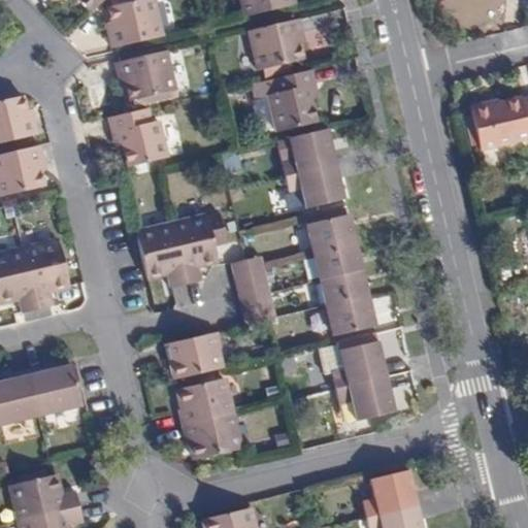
[(77,0),(90,12),(101,0),(77,0)]
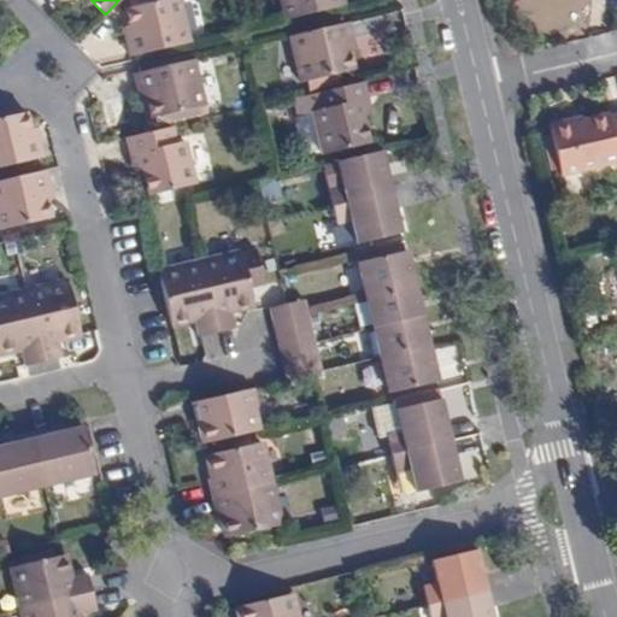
[(129,27),(136,56),(188,43),(180,0),(166,0),(152,4),(133,9),(125,10),(129,27)]
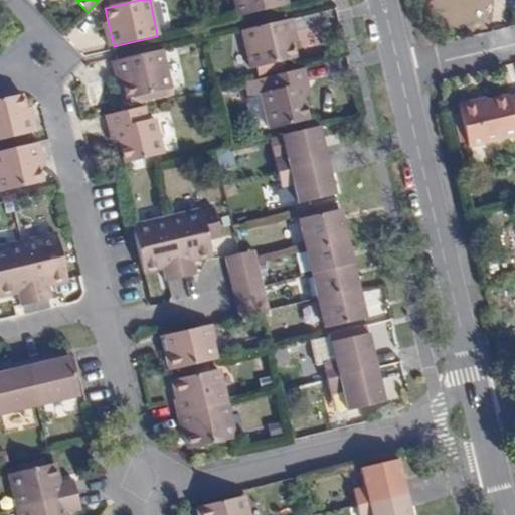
[(233,0),(237,17),(283,6),(281,0),(233,0)]
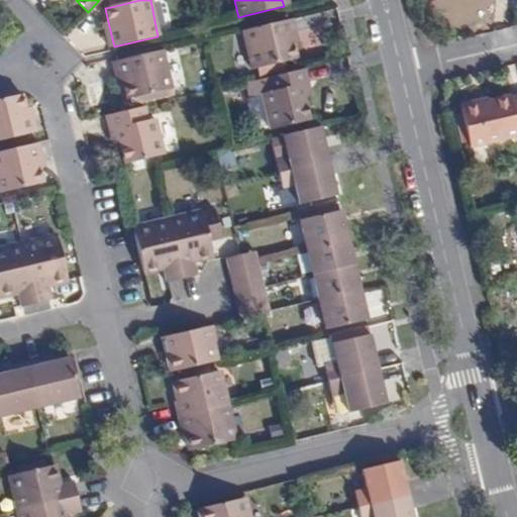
[(287,20),(293,43),(297,42),(292,19),(287,20)]
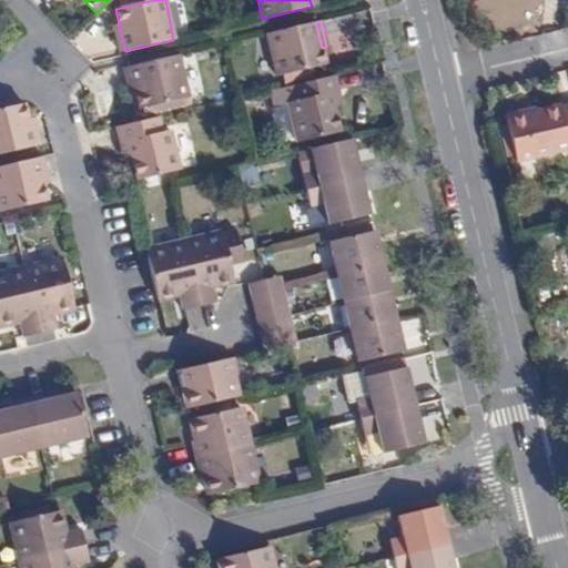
[(315,22),(264,36),(273,74),(325,62),(322,48),(315,22)]
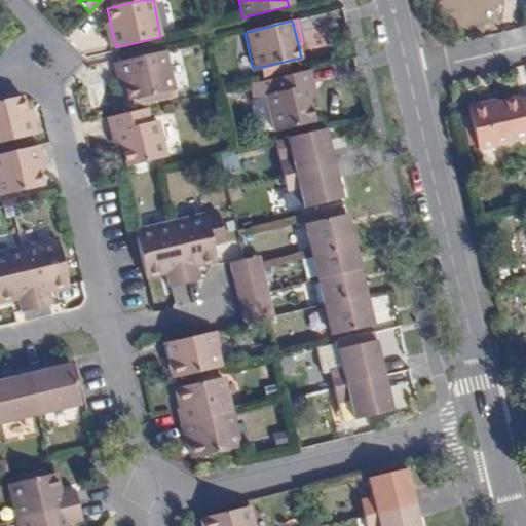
[(105,24),(108,34),(111,49),(116,47),(110,23),(105,24)]
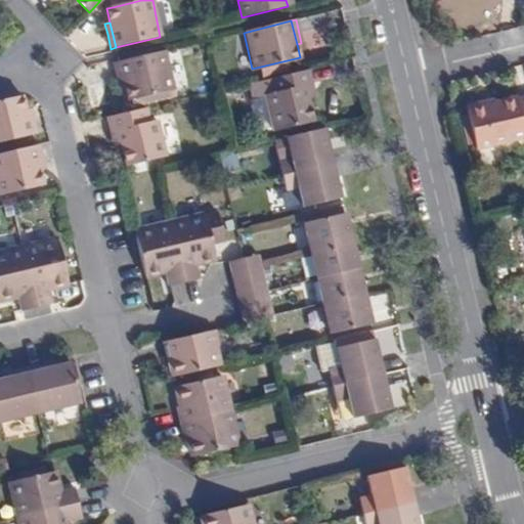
[(119,61),(125,86),(129,99),(175,88),(167,50),(119,61)]
